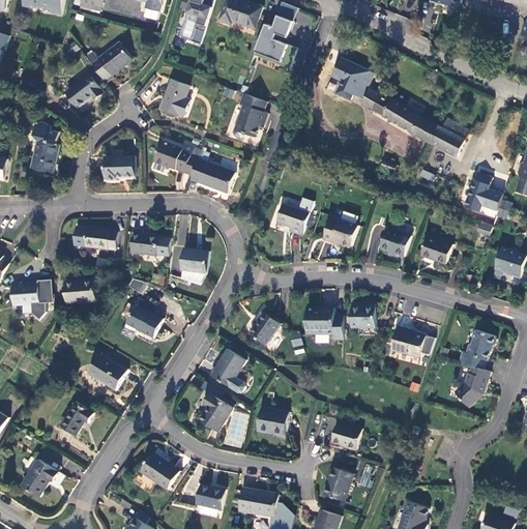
[(59,12),(61,0),(23,0),(23,5),(31,6),(31,4),(52,8),(51,11),(59,12)]
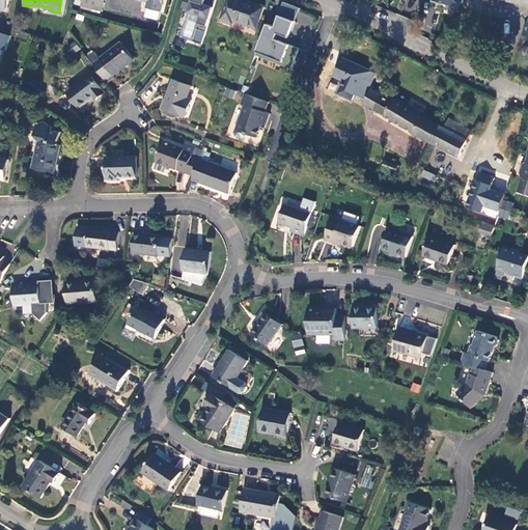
[(78,0),(77,7),(96,12),(100,0),(78,0)]
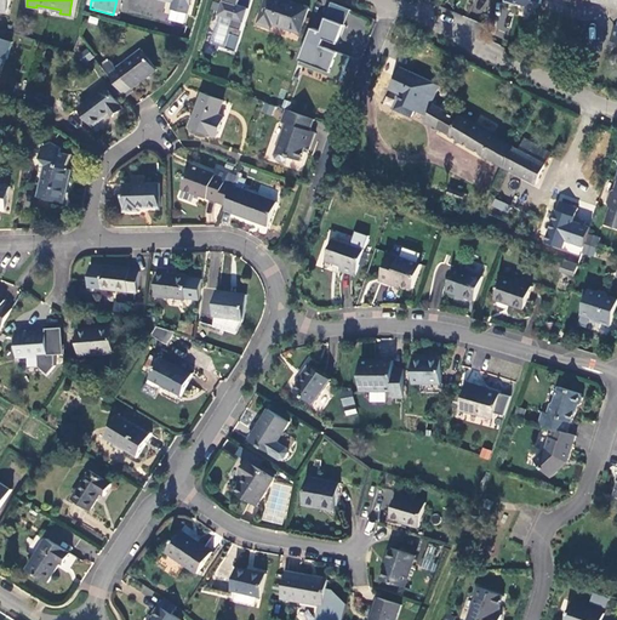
[(171,0),(170,6),(186,10),(187,0),(171,0)]
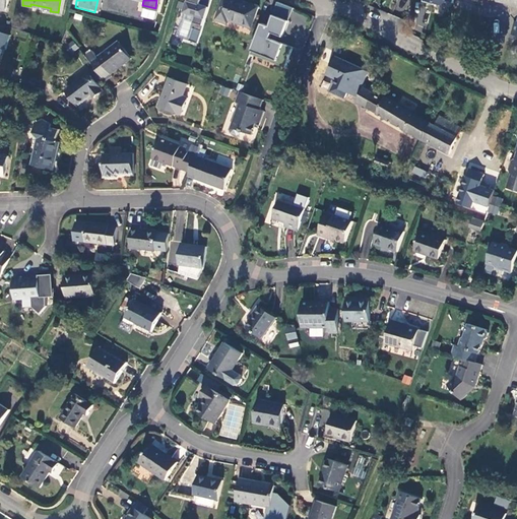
[(186,0),(183,12),(195,16),(188,41),(196,44),(208,0),(186,0)]
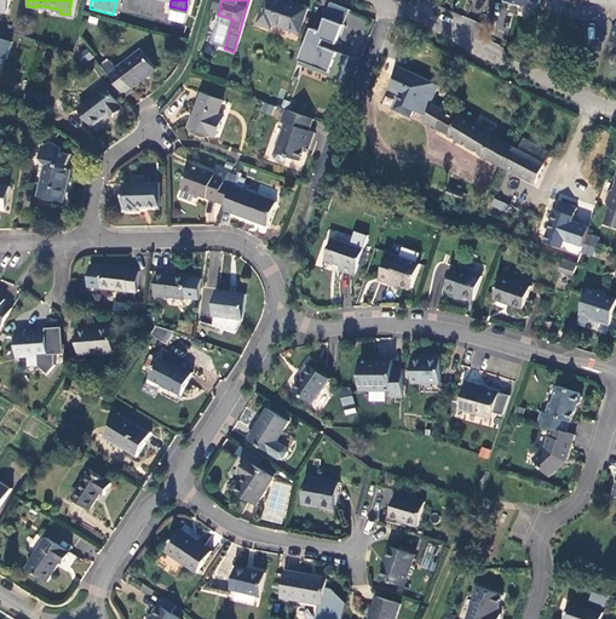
[(304,4),(293,0),(260,0),(253,18),(269,24),(270,18),(295,28),(304,4)]
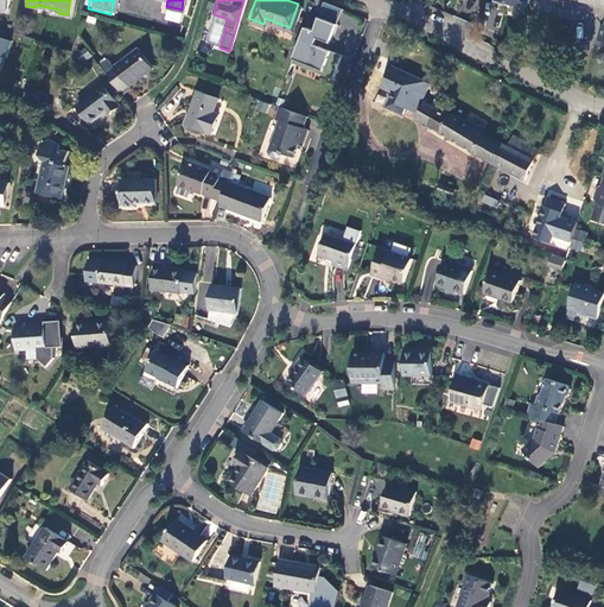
[(342,5),(325,0),(322,0),(312,30),(302,26),(292,58),(322,68),(320,74),(332,77),(341,51),(313,43),(316,36),(331,40),(342,5)]
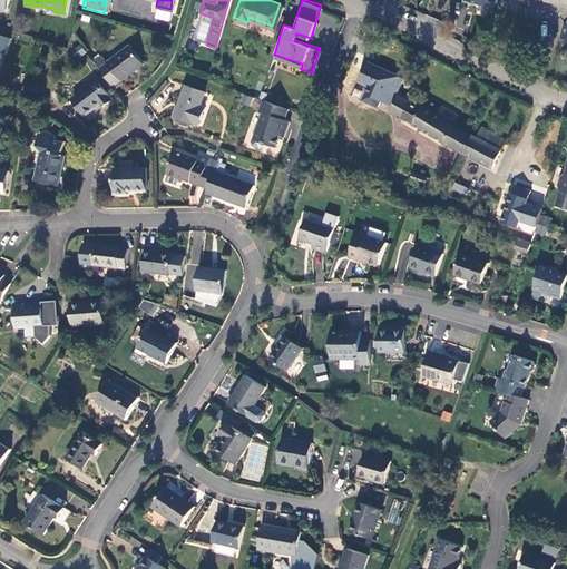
[(541,0),(555,3),(555,1),(566,3),(566,23),(565,22),(560,37),(566,38),(566,0),(541,0)]
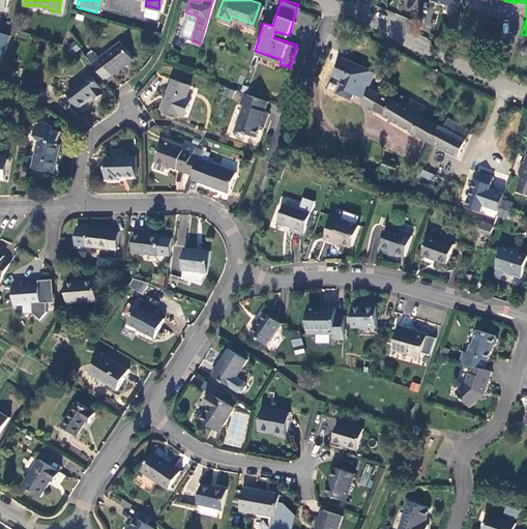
[(120,42),(91,63),(104,80),(133,59),(120,42)]
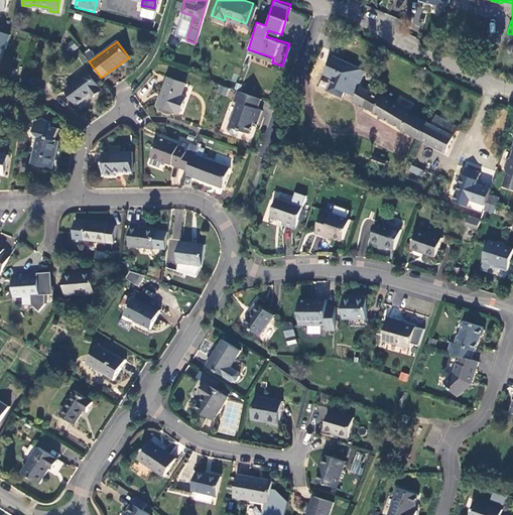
[(359,79),(337,69),(326,91),(339,97),(341,92),(350,96),(359,79)]
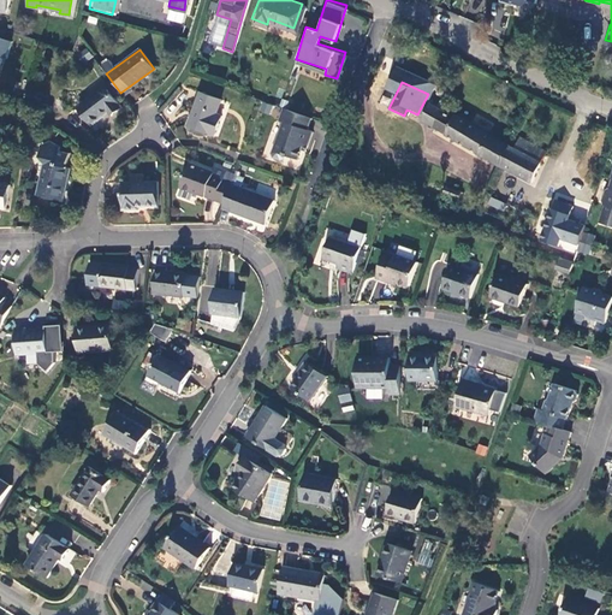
[(120,105),(105,84),(76,105),(90,123),(106,111),(108,114),(120,105)]
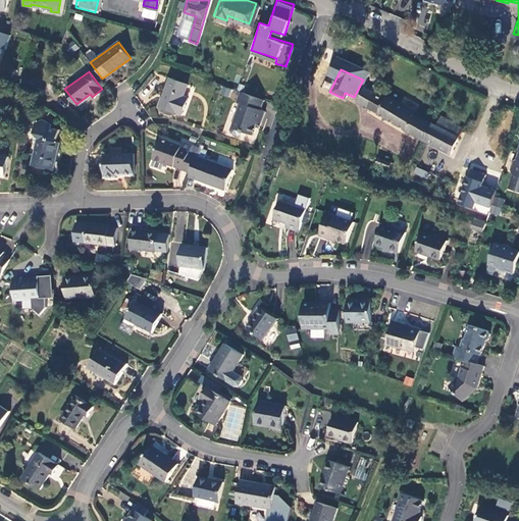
[(29,80),(18,75),(16,84),(27,87),(29,80)]
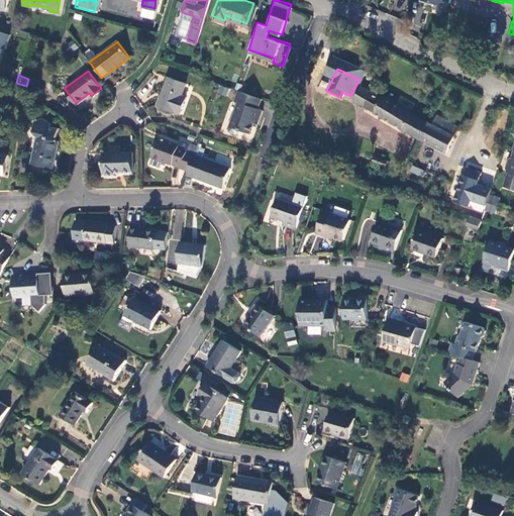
[(157,107),(180,115),(185,98),(180,97),(184,84),(167,78),(157,107)]
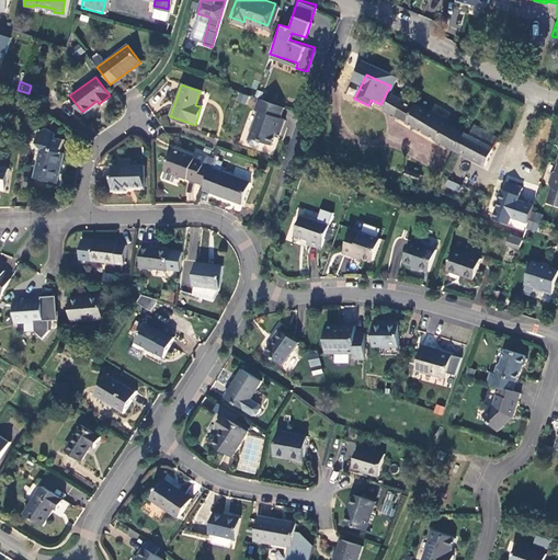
[(234,100),(241,103),(245,94),(236,92),(234,100)]
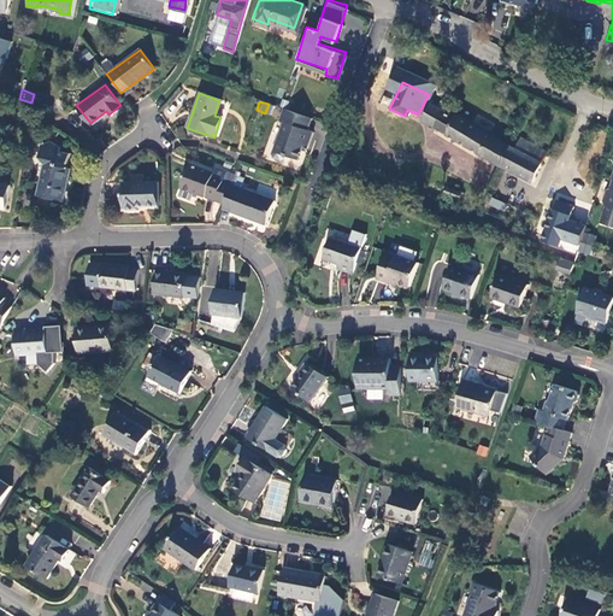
[(420,121),(496,163),(506,145),(454,115),(457,111),(453,109),(449,109),(446,110),(444,113),(429,105),(420,121)]
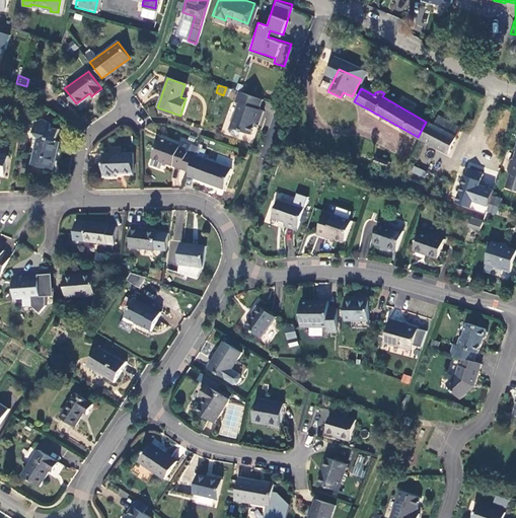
[(260,98),(236,91),(232,101),(235,102),(227,129),(228,133),(234,134),(237,133),(238,130),(249,134),(251,126),(253,121),(256,122),(261,109),(256,108),(260,98)]
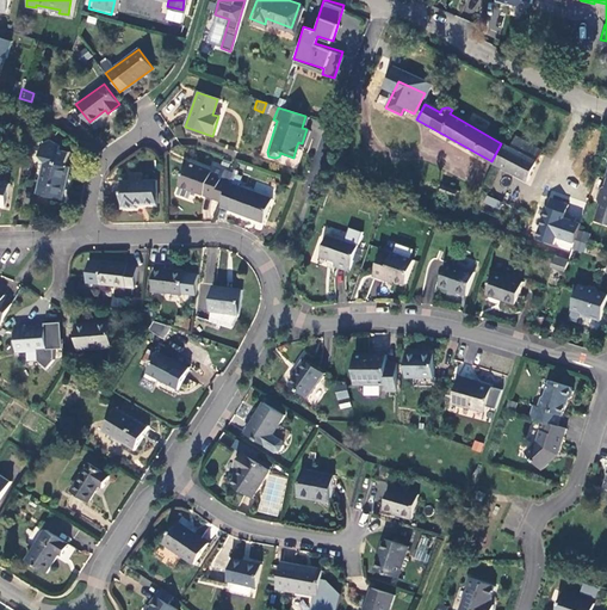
[(513,136),(507,147),(501,143),(491,161),(525,179),(534,161),(520,154),(526,142),(513,136)]
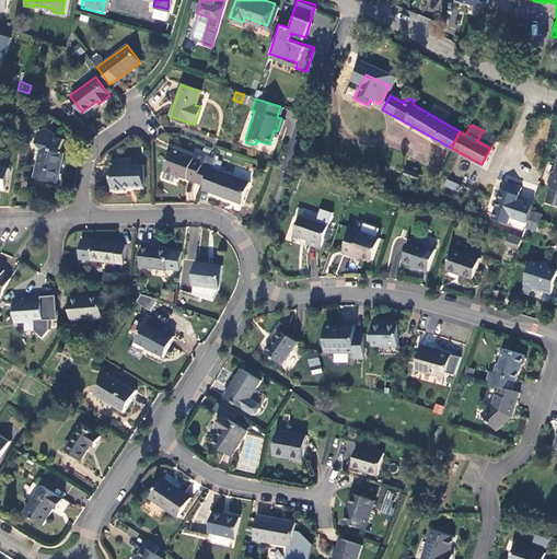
[(33,142),(39,147),(33,176),(54,181),(60,151),(57,151),(59,138),(49,136),(49,131),(41,126),(35,131),(33,142)]
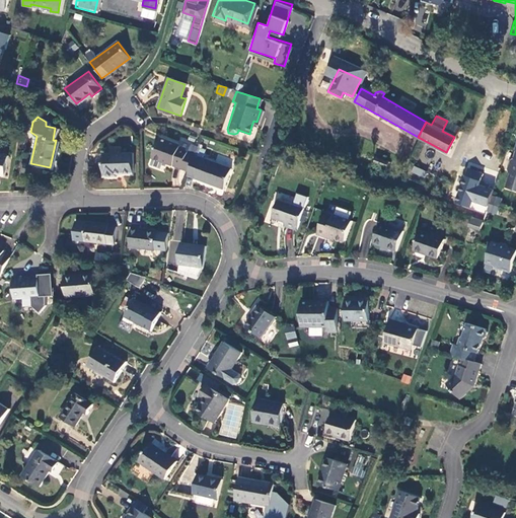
[(459,127),(447,121),(442,131),(454,137),(459,127)]
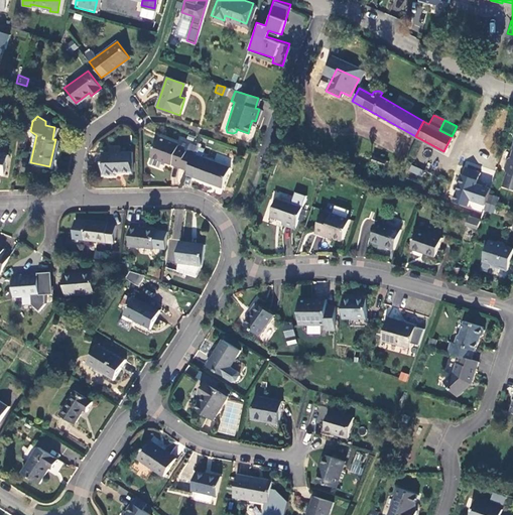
[(162,161),(183,168),(193,144),(177,139),(175,144),(154,136),(147,155),(148,155),(162,161)]
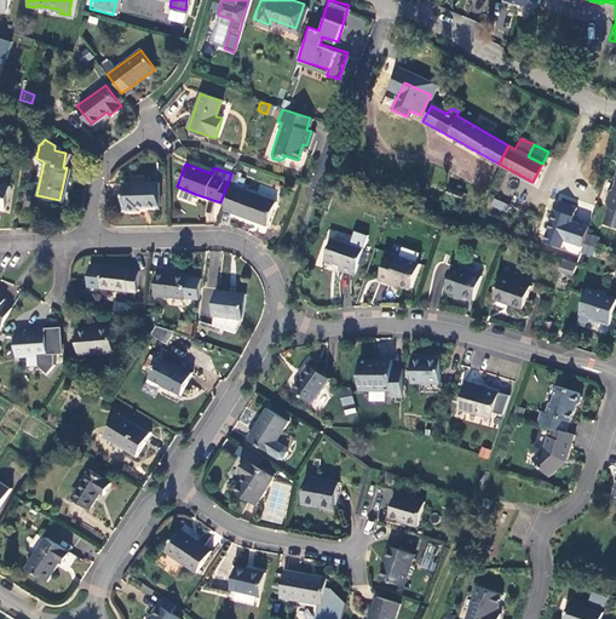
[(615,165),(611,177),(612,177),(609,188),(608,189),(603,202),(605,205),(600,222),(615,227),(615,165)]
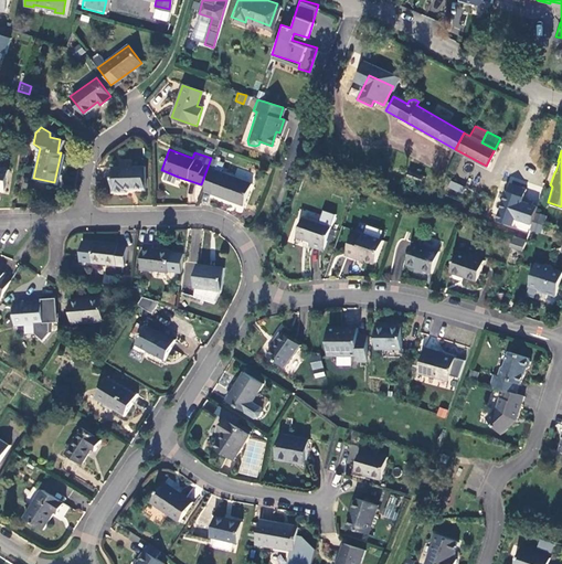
[(211,158),(201,184),(200,189),(240,203),(247,182),(215,170),(219,161),(211,158)]
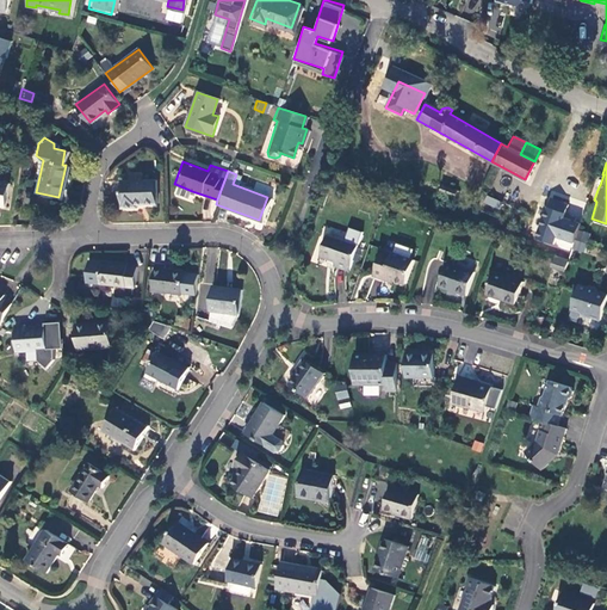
[(121,208),(135,208),(135,204),(155,204),(154,182),(121,182),(121,208)]
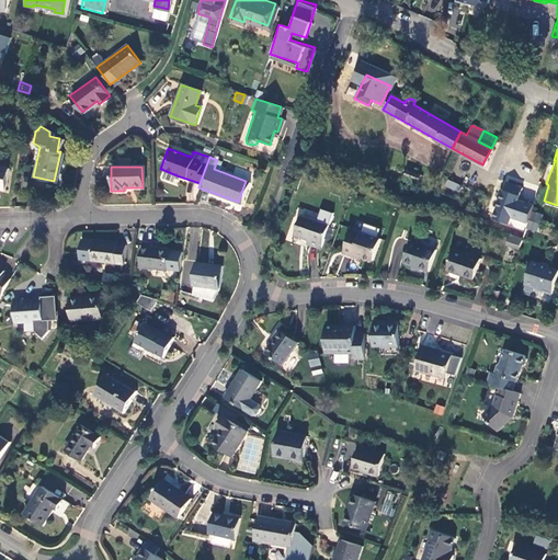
[(175,179),(177,175),(161,169),(159,176),(169,180),(170,176),(175,179)]
